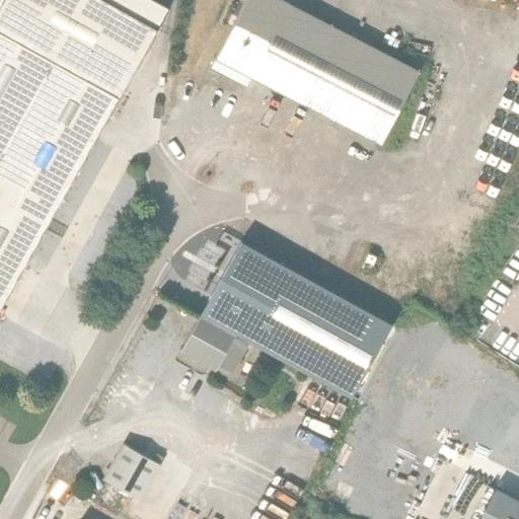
[(0,198),(47,224),(167,7),(154,0),(1,0),(0,3),(0,198)]
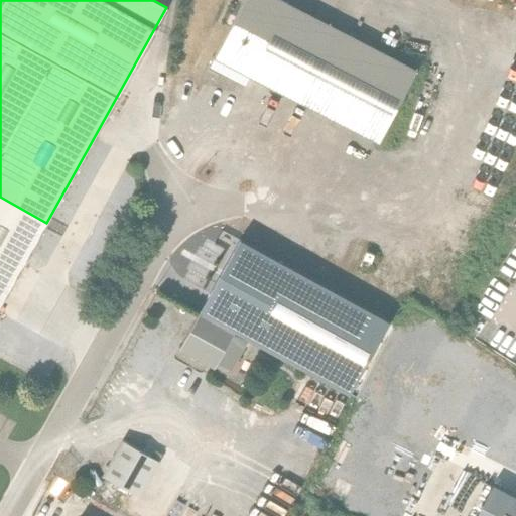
[(241,0),(212,56),(208,65),(244,84),(250,77),(377,143),(416,69),(284,0),(241,0)]
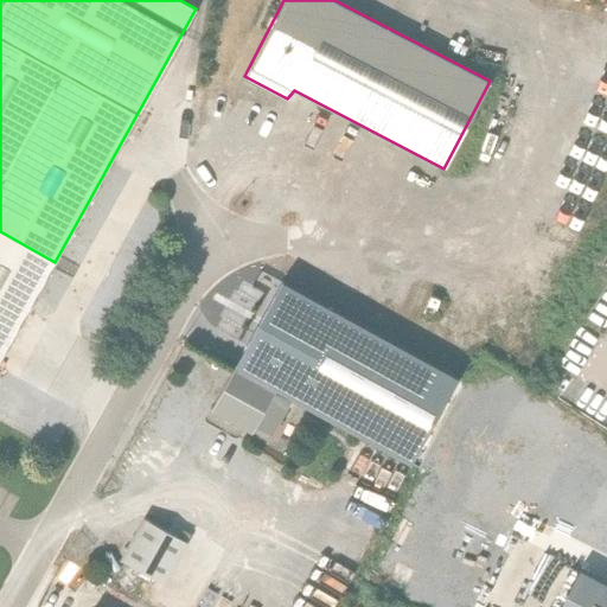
[(0,231),(0,359),(55,262),(0,231)]
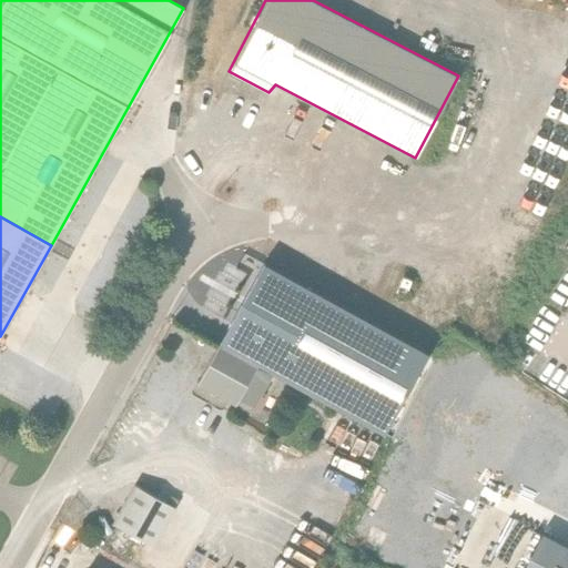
[(429,343),(260,257),(216,343),(272,375),(385,428),(429,343)]
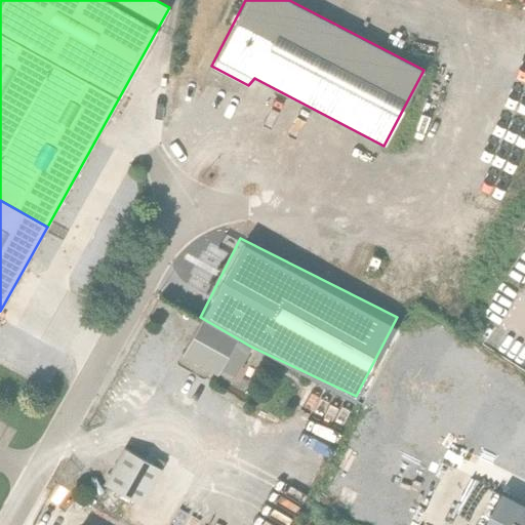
[(251,347),(199,318),(179,353),(232,381),(251,347)]
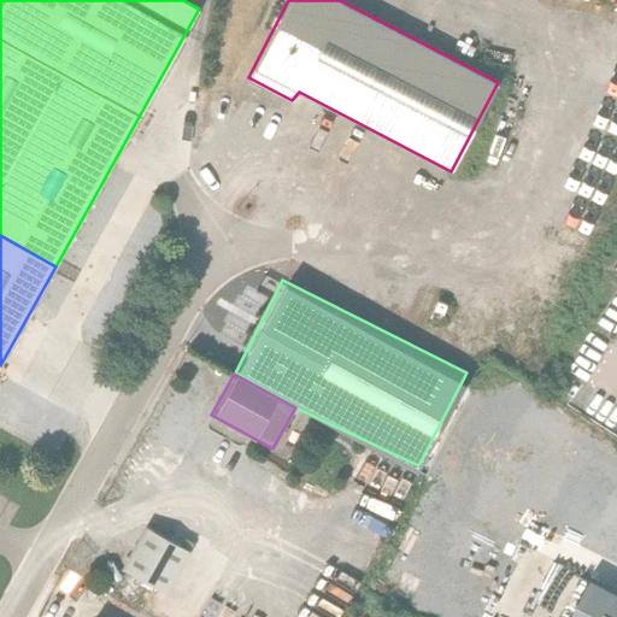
[(145,527),(121,570),(166,595),(191,552),(145,527)]
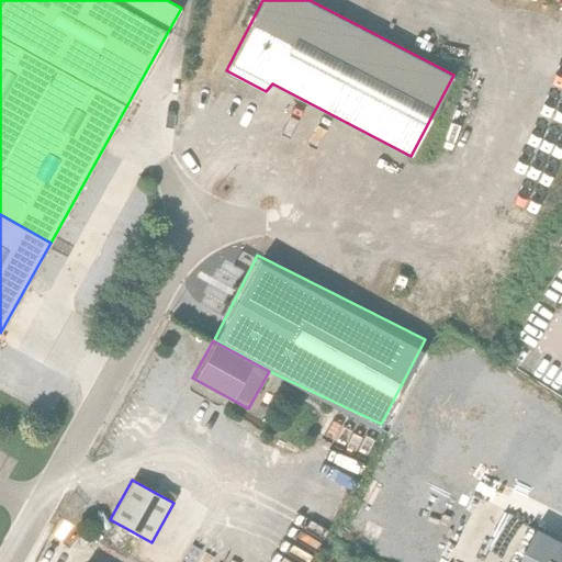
[(561,561),(561,542),(530,527),(513,561),(561,561)]
